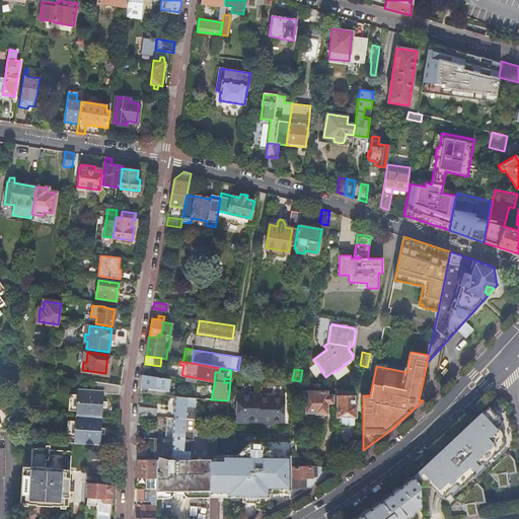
[(143,375),(141,387),(167,390),(168,378),(143,375)]
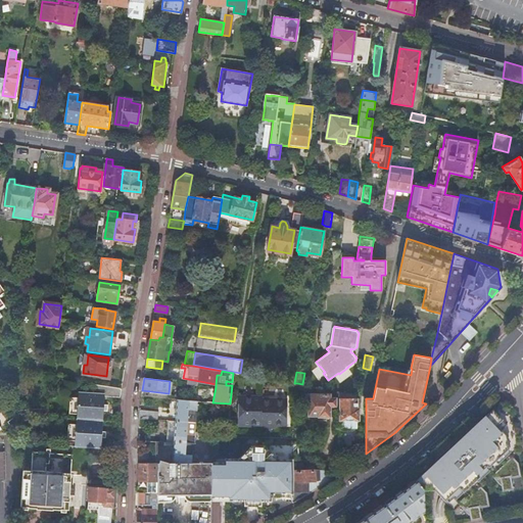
[(122,387),(91,382),(90,391),(77,390),(76,395),(75,413),(73,445),(101,447),(101,437),(102,430),(103,410),(103,403),(104,394),(114,396),(120,396),(122,387)]
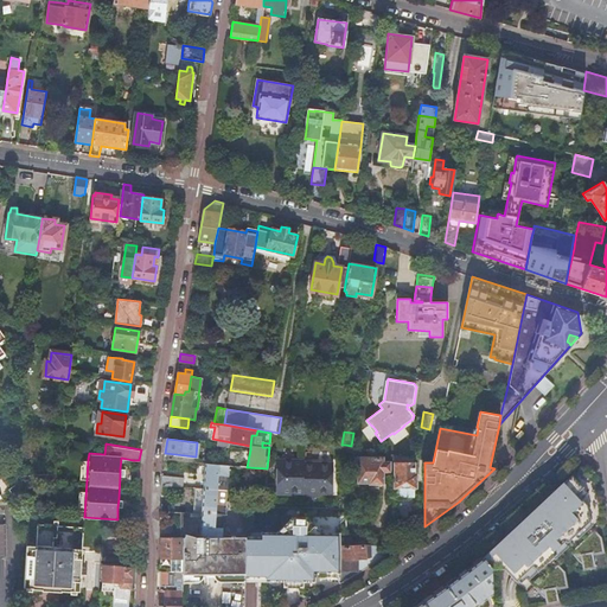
[(358,455),(357,483),(369,483),(369,484),(383,484),(383,471),(390,471),(390,461),(383,461),(383,457),(358,455)]
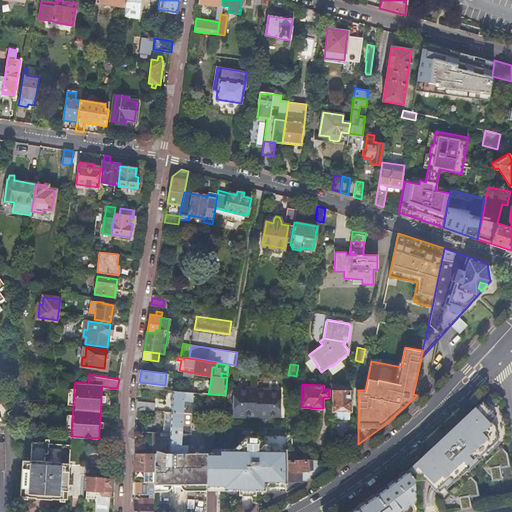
[(238,395),(240,395),(240,397),(244,397),(263,399),(263,414),(279,414),(278,403),(282,403),(282,389),(257,389),(257,386),(238,386),(238,395)]
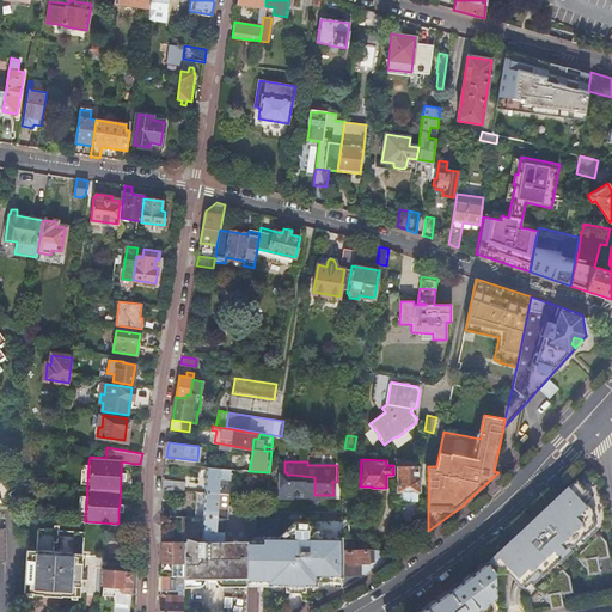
[(78,482),(87,483),(89,463),(79,463),(78,482)]
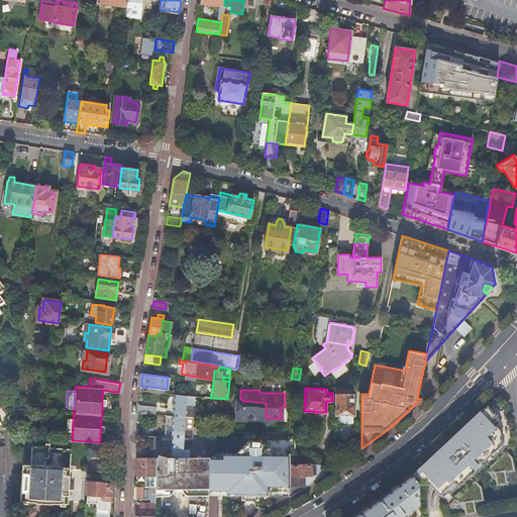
[(334,393),(334,415),(337,415),(337,423),(352,422),(352,415),(355,415),(355,403),(353,403),(353,393),(352,393),(334,393)]
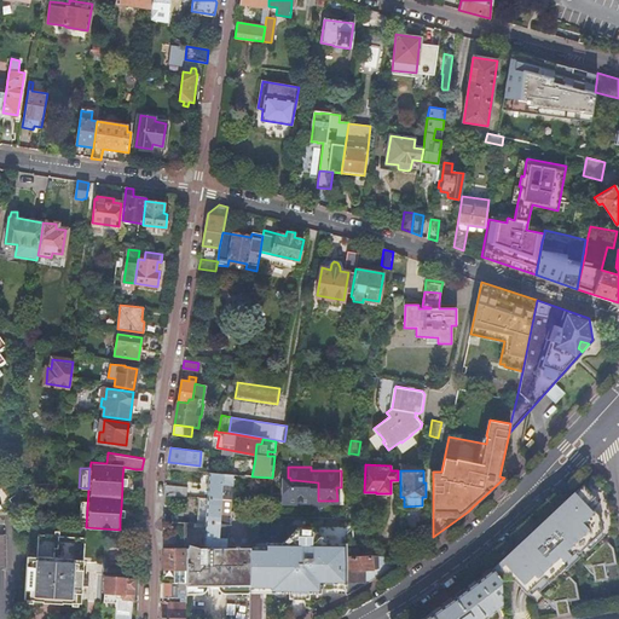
[(209,472),(207,497),(223,498),(224,473),(209,472)]
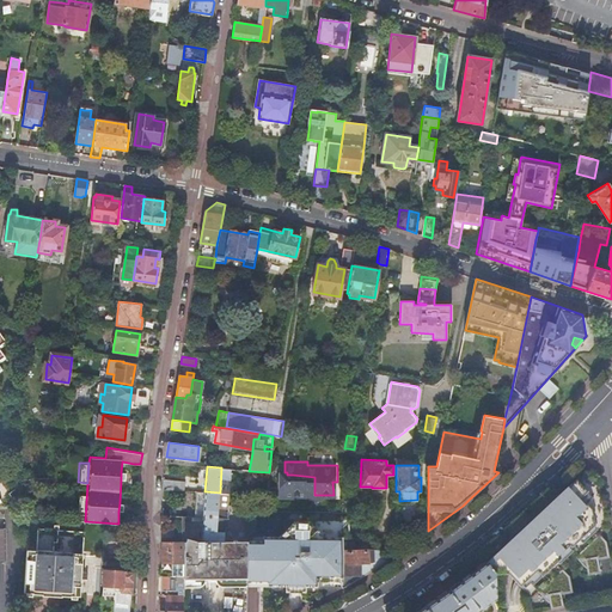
[(221,467),(220,493),(220,495),(228,496),(230,479),(231,469),(221,467)]
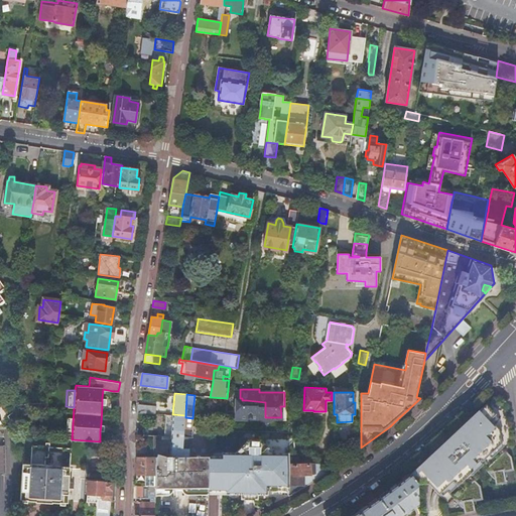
[(474,480),(485,470),(505,450),(515,441),(505,400),(493,396),(473,416),(460,429),(454,435),(445,442),(441,447),(418,467),(409,474),(417,485),(417,484),(428,484),(440,496),(445,491),(454,499),(474,480)]
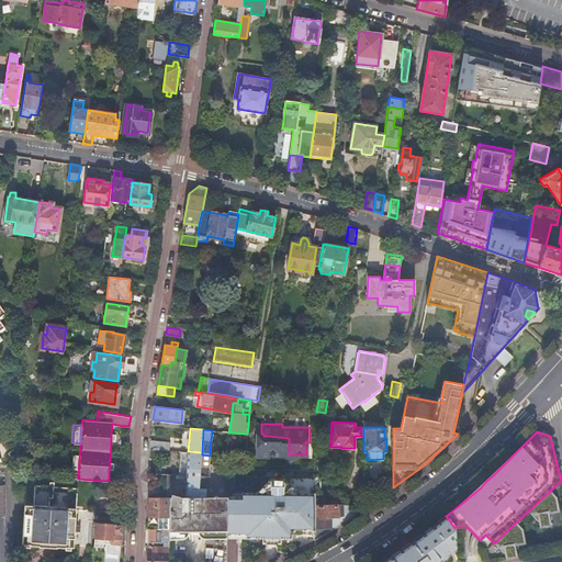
[(268,436),(263,436),(263,438),(257,438),(257,456),(274,456),(274,454),(274,451),(282,451),(282,454),(289,454),(289,438),(268,436)]
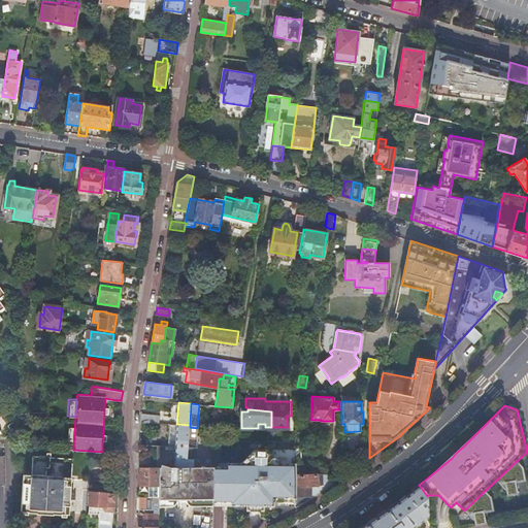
[(176,424),(175,444),(188,446),(189,442),(190,427),(190,425),(176,424)]
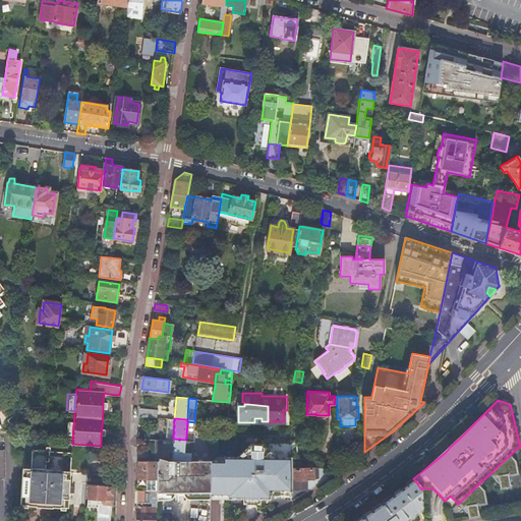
[(187,421),(186,437),(193,437),(193,430),(194,422),(187,421)]
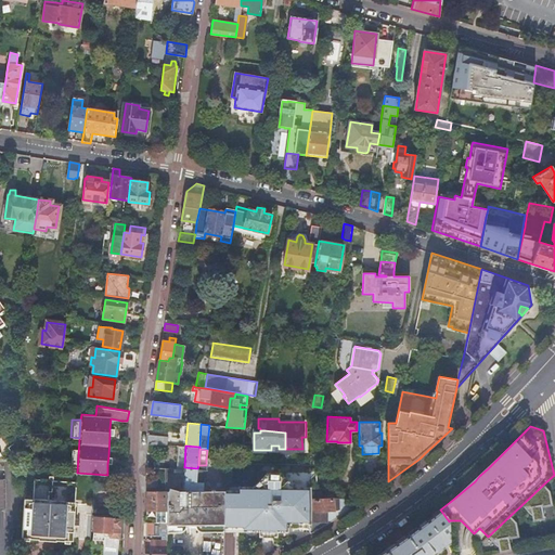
[(206,459),(206,465),(205,476),(222,477),(222,459),(206,459)]
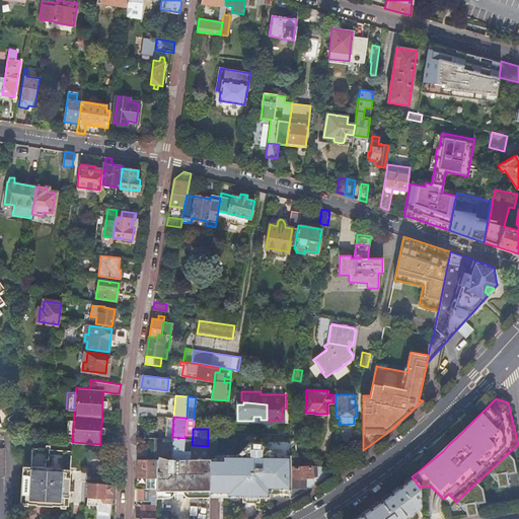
[(156,476),(156,488),(156,493),(156,497),(166,496),(168,496),(169,496),(171,495),(173,493),(174,492),(174,491),(175,489),(179,489),(182,489),(183,491),(183,493),(186,495),(188,496),(190,496),(206,496),(206,495),(209,495),(209,458),(209,446),(208,446),(192,445),(193,435),(186,435),(184,438),(172,437),(154,437),(153,458),(156,458),(156,476)]
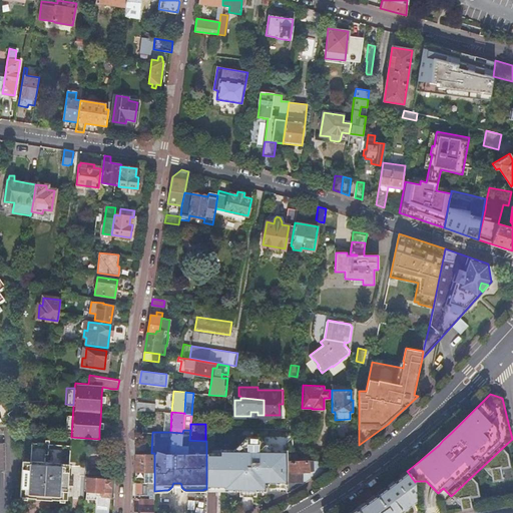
[(293,439),(293,434),(264,434),(264,451),(237,452),(234,452),(234,454),(214,453),(214,468),(214,491),(240,491),(257,491),(267,491),(267,486),(288,486),(287,471),(286,450),(293,450),(293,439)]
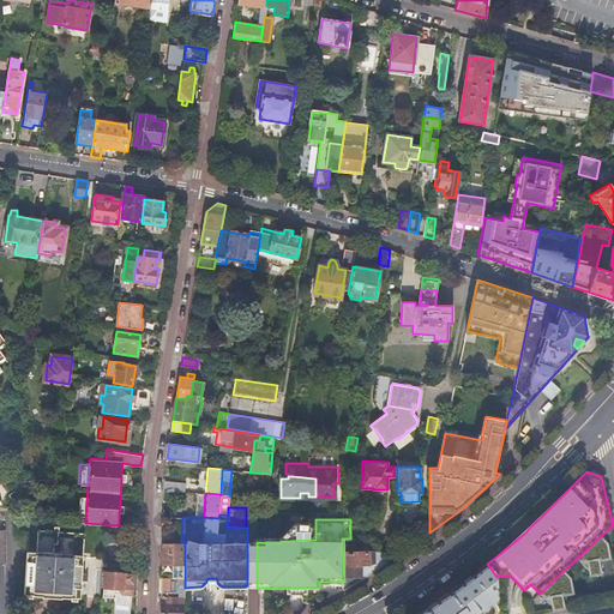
[(315,540),(315,519),(309,519),(309,530),(290,530),(290,540),(281,539),(281,541),(284,541),(315,540)]
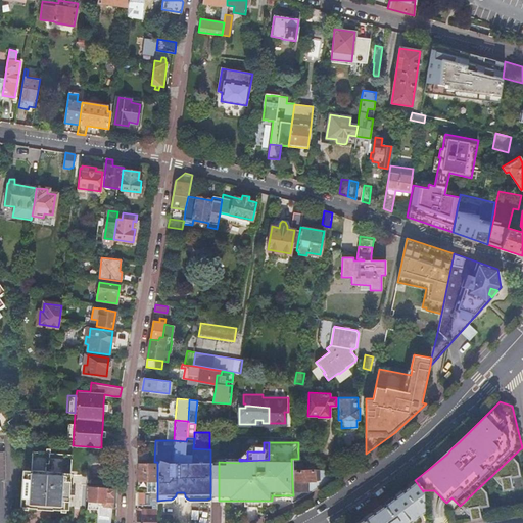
[(24,470),(20,506),(22,506),(28,507),(28,508),(37,509),(37,505),(43,505),(43,498),(48,498),(48,505),(52,506),(52,510),(61,510),(61,509),(66,509),(68,510),(69,494),(70,487),(73,455),(50,453),(50,449),(46,449),(46,453),(33,452),(32,470),(24,470)]
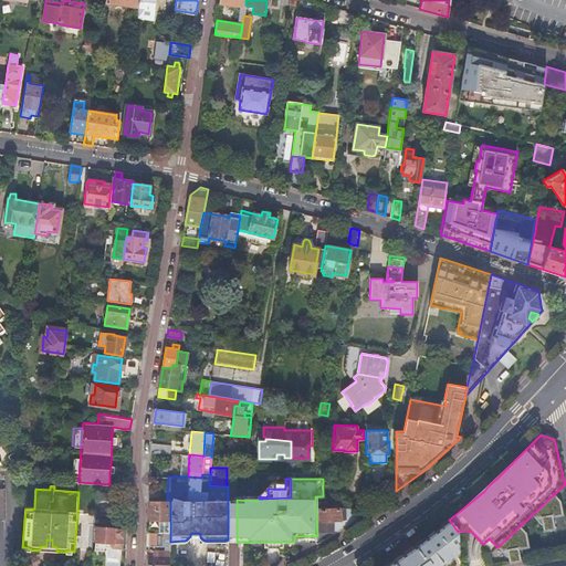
[(542,526),(542,527),(554,525),(553,519),(564,516),(561,501),(554,494),(532,515),(542,526)]
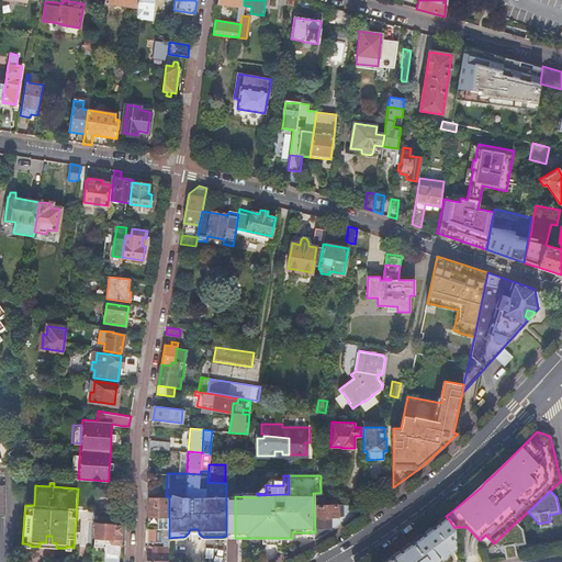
[(330,493),(321,493),(313,493),(314,516),(315,532),(315,538),(317,539),(333,529),(356,515),(351,505),(340,505),(330,496),(330,493)]
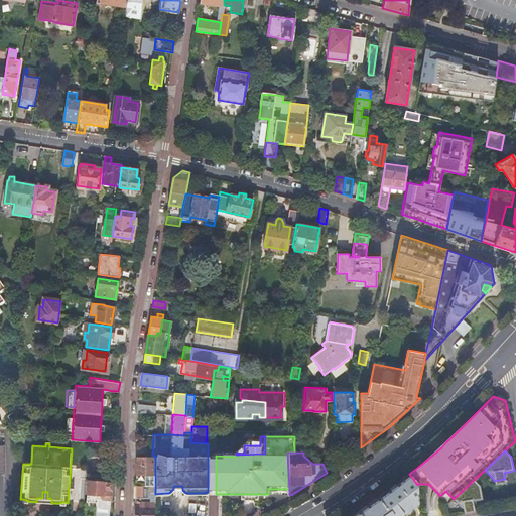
[(136,457),(136,474),(155,474),(155,456),(152,456),(136,457)]
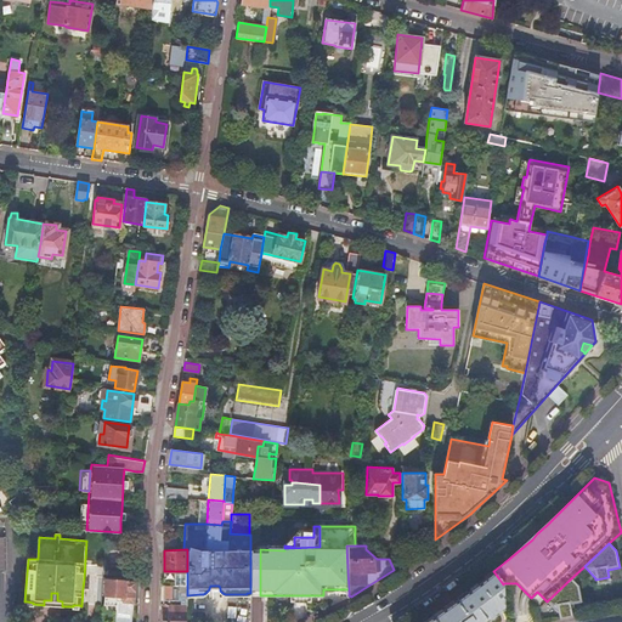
[(260,549),(250,549),(250,593),(250,595),(260,595),(260,567),(260,549)]
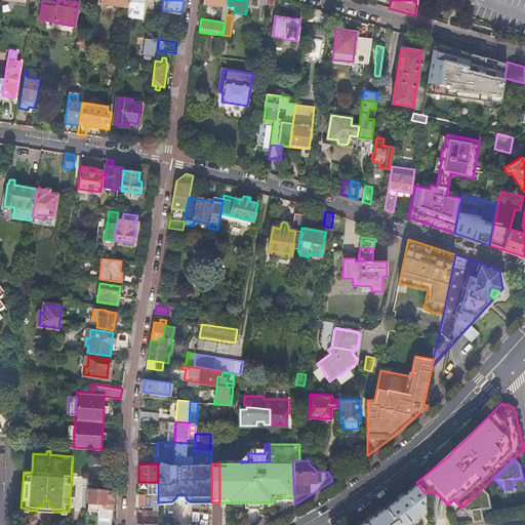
[(425,493),(416,482),(408,490),(398,497),(387,506),(375,514),(364,522),(358,524),(409,524),(425,515),(423,494),(425,494),(425,493)]
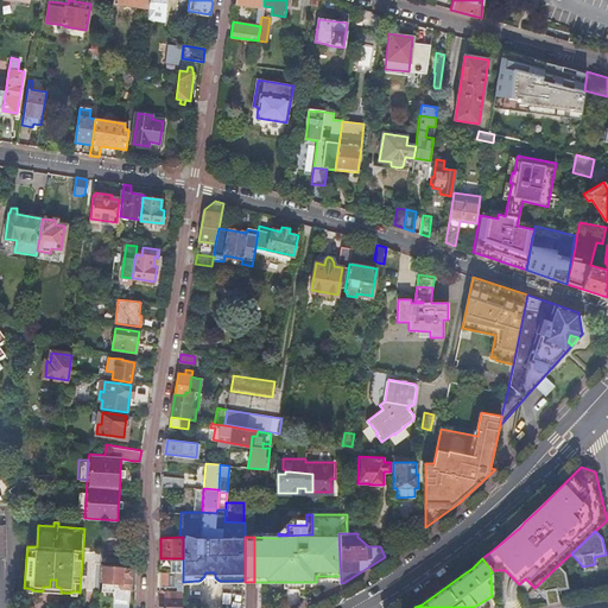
[(534,588),(546,601),(558,599),(557,591),(568,589),(565,574),(558,565),(534,588)]
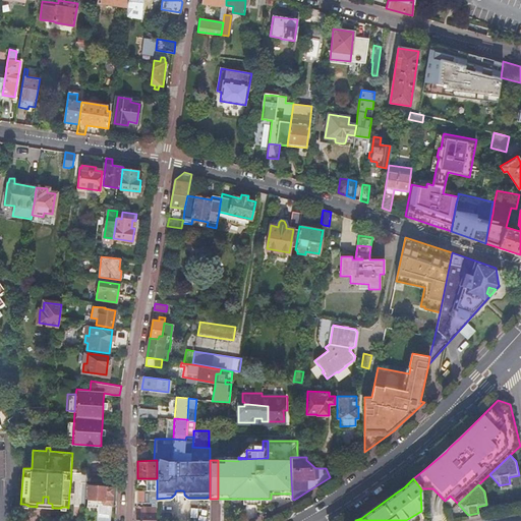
[(89,485),(87,502),(87,507),(97,508),(97,503),(111,505),(113,487),(89,485)]
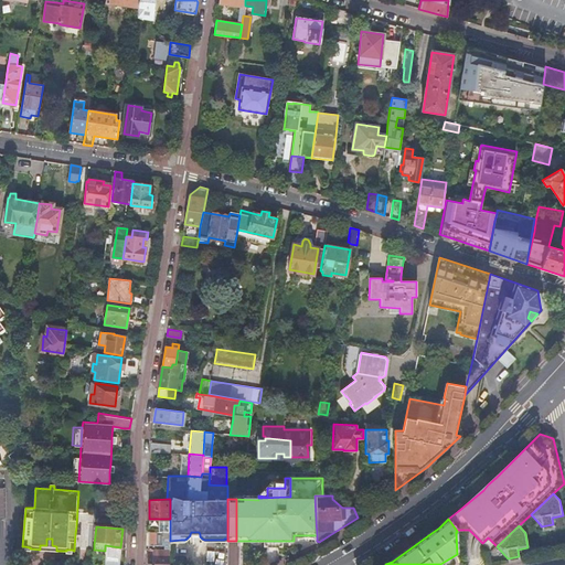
[(170,531),(149,531),(148,544),(162,544),(162,536),(170,536),(170,531)]
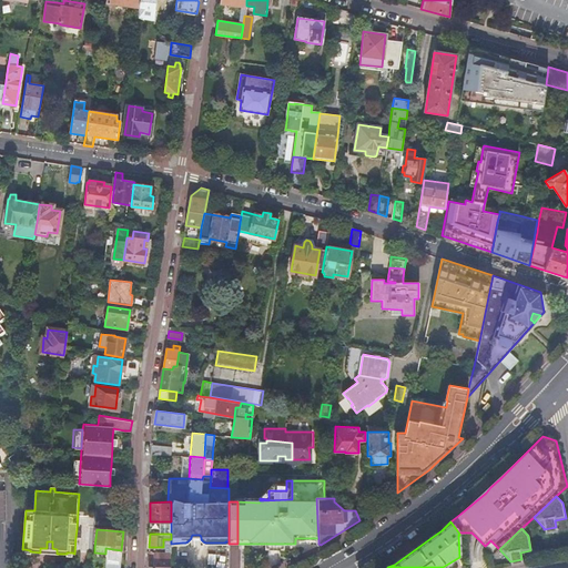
[(493,555),(499,549),(490,540),(485,546),(493,555)]
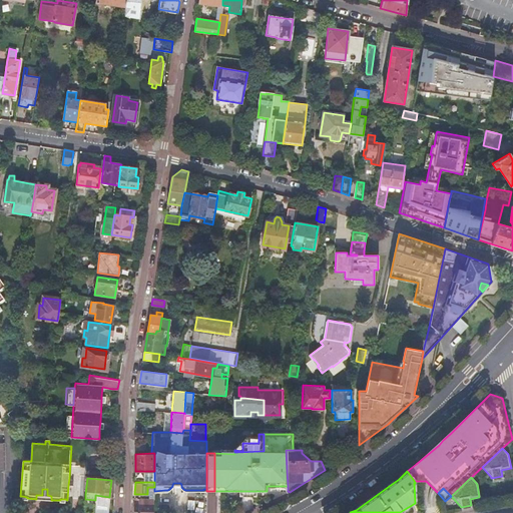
[(36,495),(36,499),(51,500),(51,496),(47,495),(47,489),(42,489),(42,495),(36,495)]
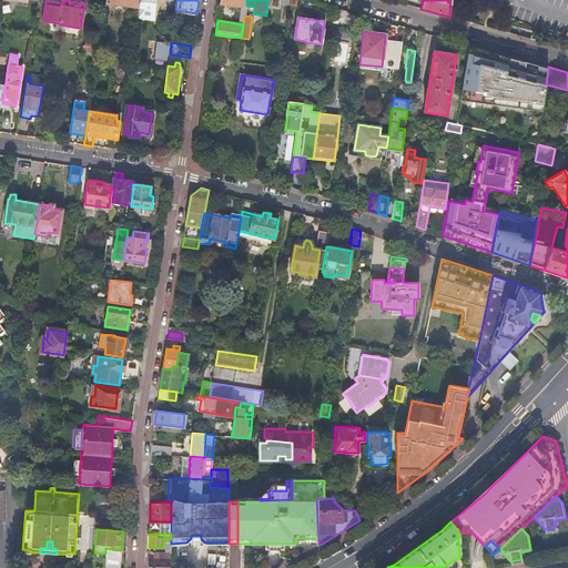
[(148,567),(170,567),(171,553),(149,553),(148,567)]
